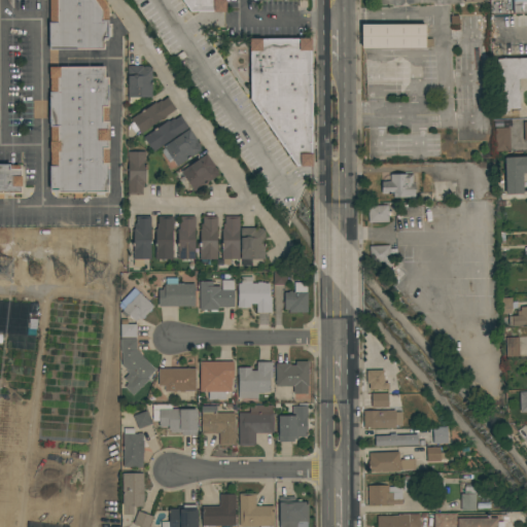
[(101,0),(107,8),(107,38),(103,38),(103,49),(47,48),(48,22),(48,0),(101,0)]
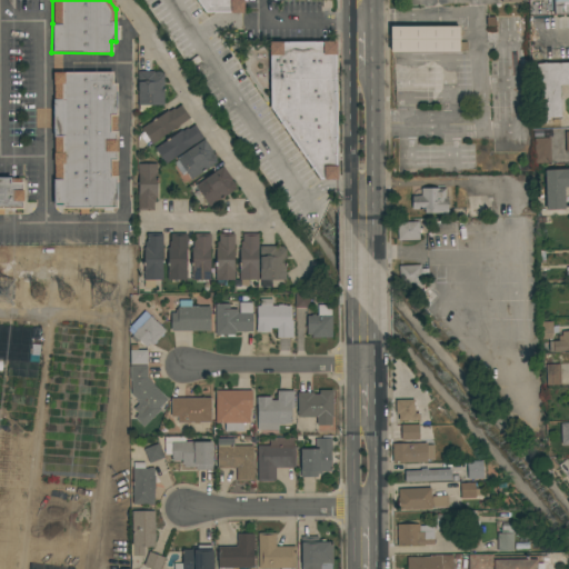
[(195,0),(240,0),(241,12),(203,12),(195,0)]
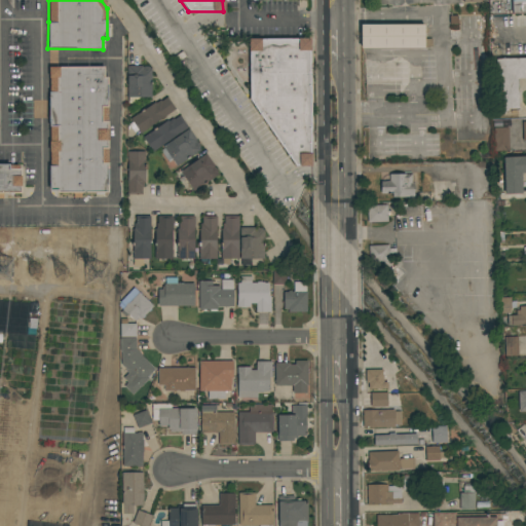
[(525,0),(525,13),(488,14),(487,0),(525,0)]
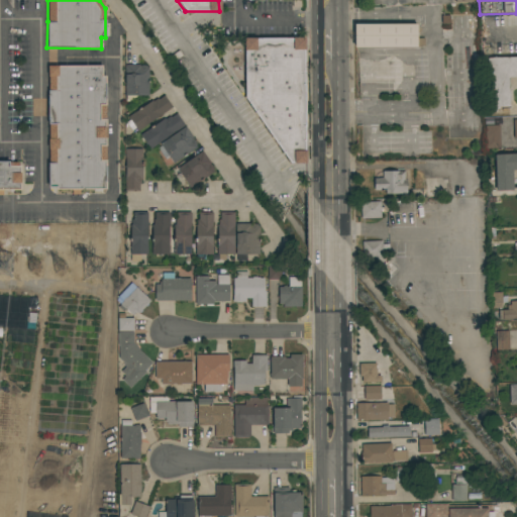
[(416,23),(416,38),(424,38),(424,45),(416,45),(416,47),(353,47),(353,24),(416,23)]
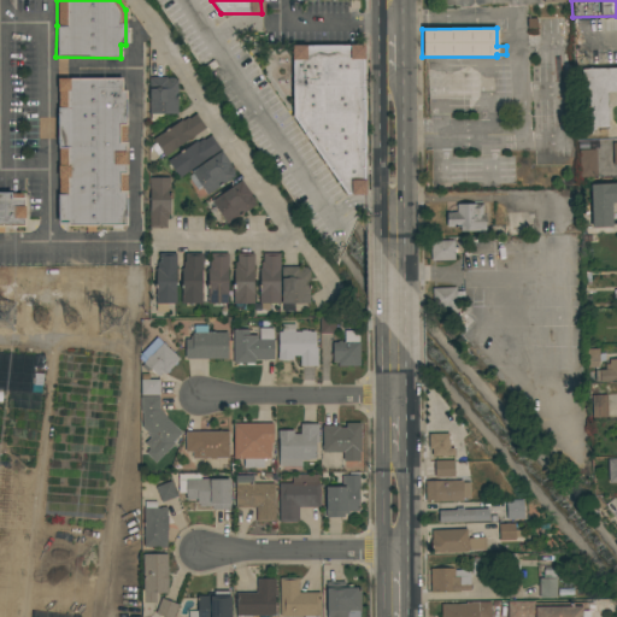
[(291,45),(363,45),(364,194),(345,194),(292,117),(291,45)]
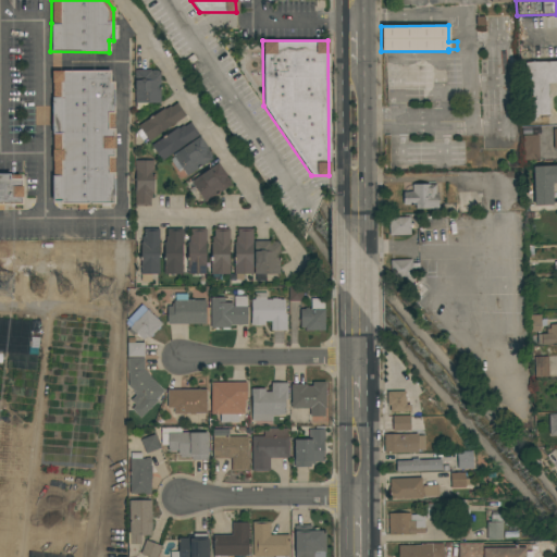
[(556,60),(556,83),(547,84),(548,114),(536,114),(536,118),(534,118),(534,120),(528,121),(528,114),(527,114),(524,62),(556,60)]
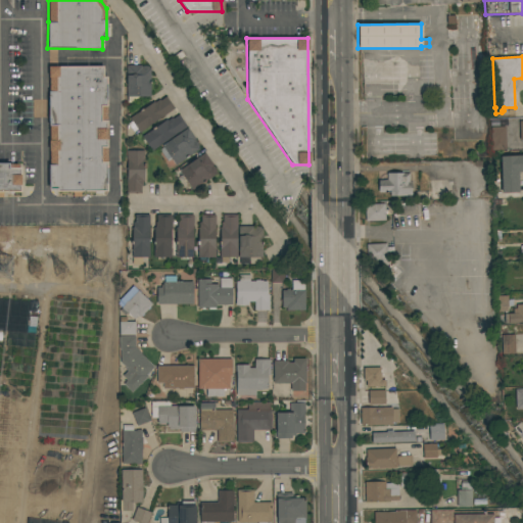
[(48,164),(49,164),(49,150),(48,150),(48,140),(49,140),(49,126),(48,126),(48,121),(48,91),(48,77),(48,66),(102,65),(102,77),(107,77),(107,191),(80,191),(80,196),(72,196),(72,191),(55,191),(55,189),(48,189),(48,164)]
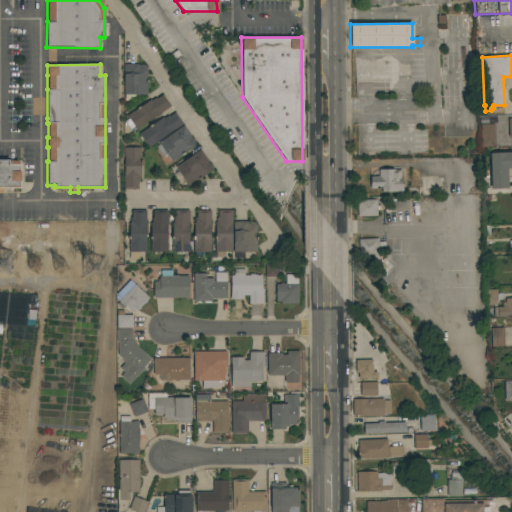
[(147,94),(139,94),(139,100),(124,100),(124,94),(123,94),(123,64),(138,64),(144,64),(145,66),(147,66),(147,94)]
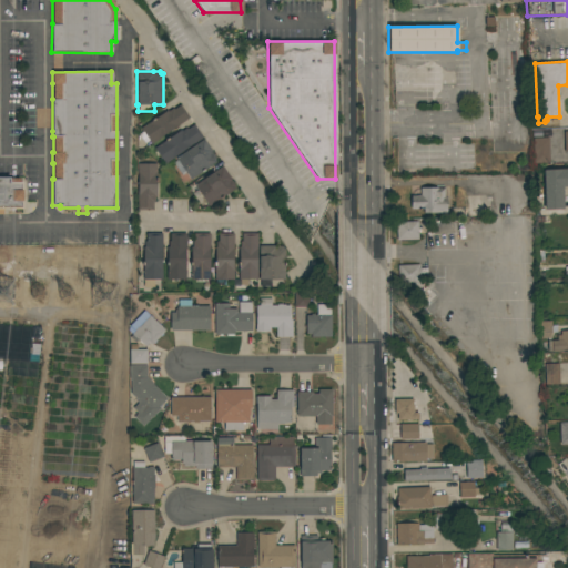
[(166,110),(168,111),(173,108),(173,109),(180,104),(189,118),(159,138),(159,139),(151,144),(149,141),(144,144),(138,134),(142,131),(140,128),(166,110)]
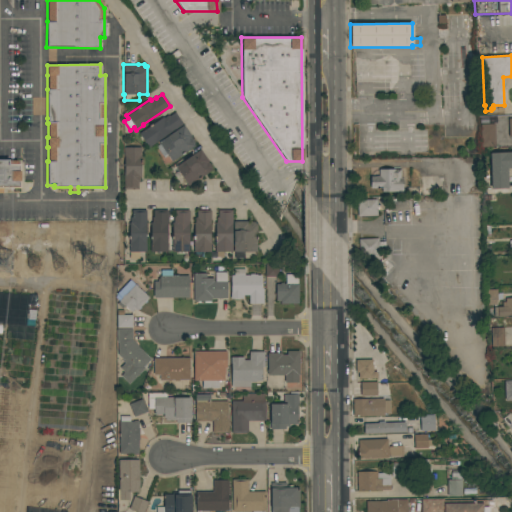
[(138,133),(163,117),(163,118),(168,115),(169,116),(174,112),(183,124),(148,148),(138,133)]
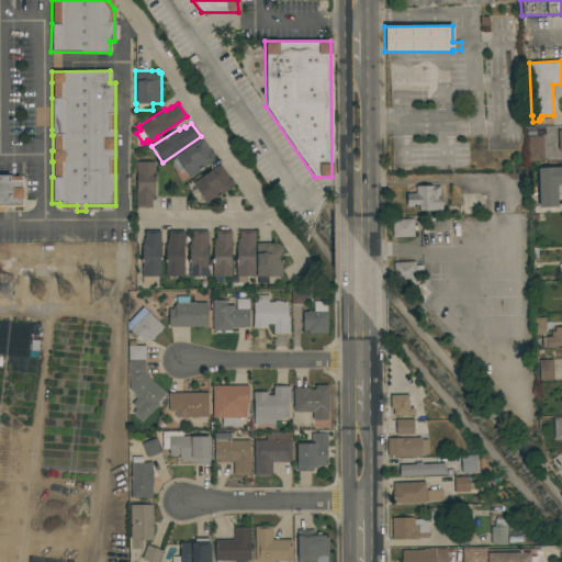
[(542,136),(543,160),(527,161),(527,136),(542,136)]
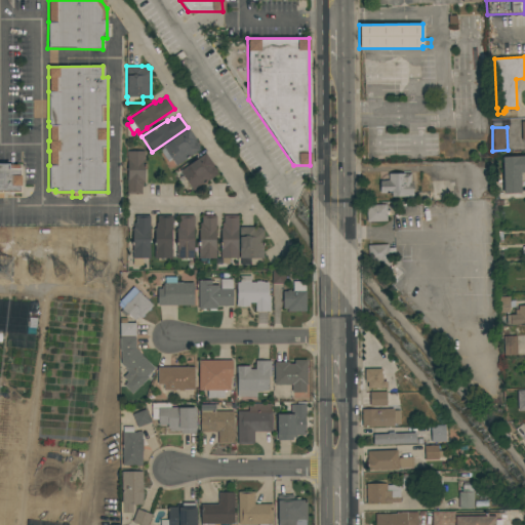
[(189,128),(196,140),(200,147),(198,148),(199,150),(175,165),(162,146),(189,128)]
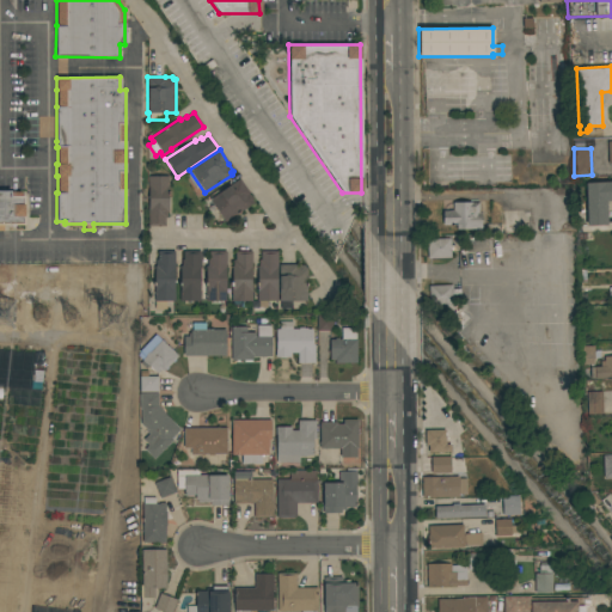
[(169,176),(169,212),(166,212),(166,218),(165,218),(165,226),(148,226),(147,176),(169,176)]
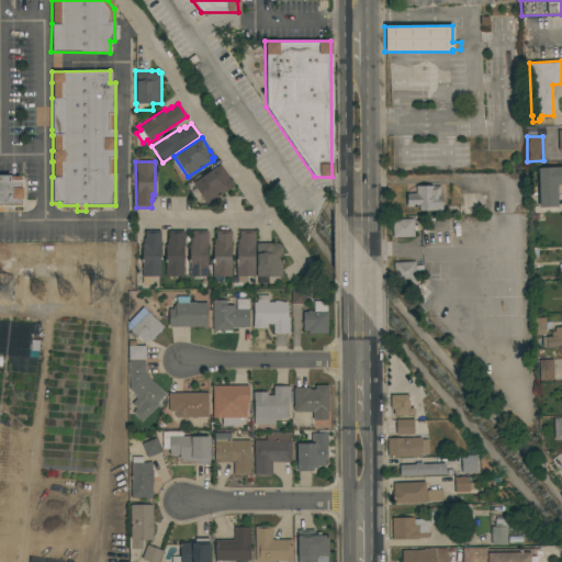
[(234,186),(206,204),(192,183),(220,164),(234,186)]
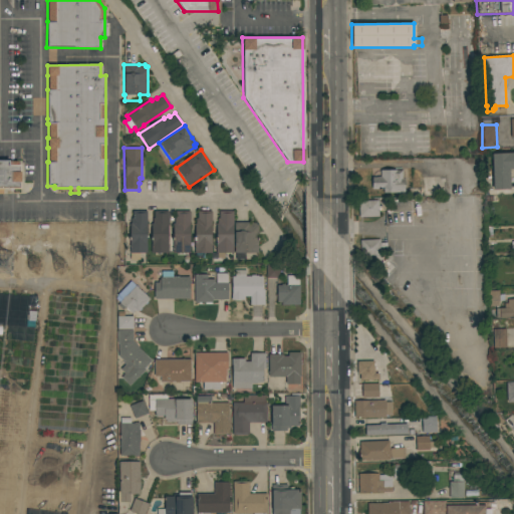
[(513,152),(513,168),(509,169),(509,189),(493,190),(491,154),(513,152)]
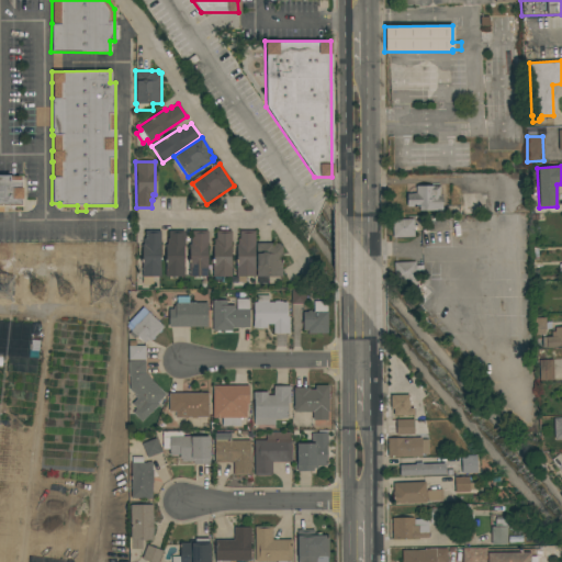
[(0,176),(19,176),(19,180),(22,180),(22,206),(2,206),(2,212),(0,212),(0,176)]
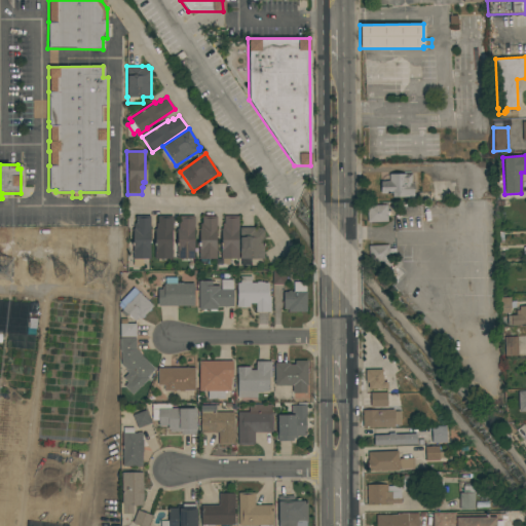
[(411,174),(411,182),(413,182),(413,183),(415,183),(415,187),(413,187),(413,197),(393,197),(393,193),(380,193),(380,181),(388,181),(388,174),(411,174)]
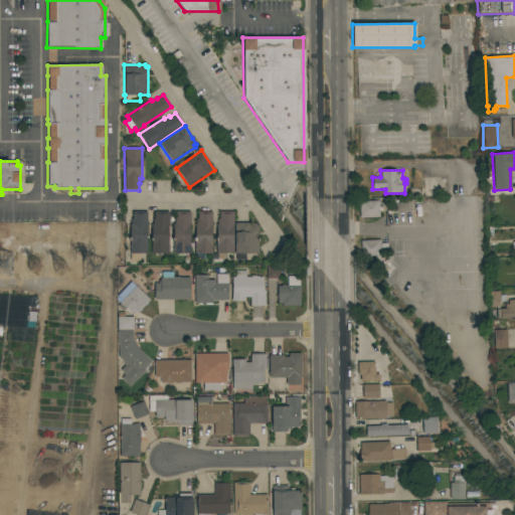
[(431,195),(422,195),(422,182),(431,182),(431,195)]
